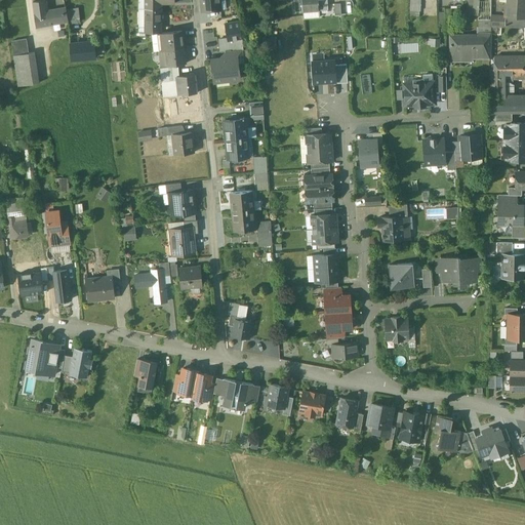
[(45,0),(33,0),(35,14),(44,12),(46,6),(45,0)]
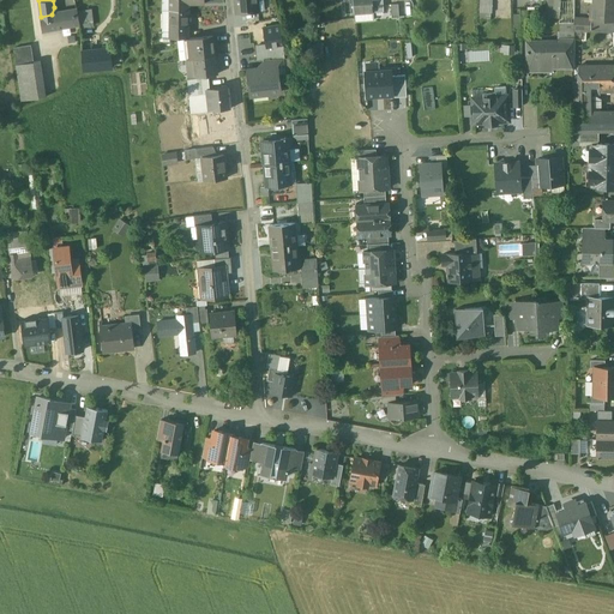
[(205,0),(170,0),(170,11),(188,12),(188,5),(205,5),(205,0)]
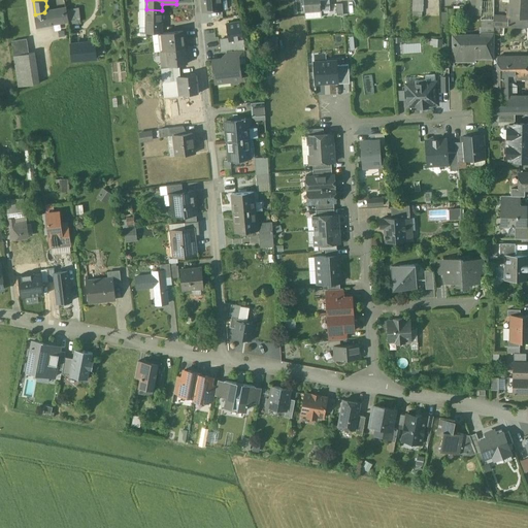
[(202,0),(203,13),(223,11),(221,0),(202,0)]
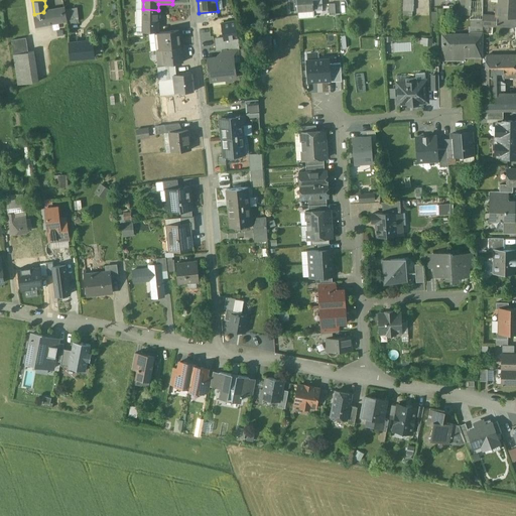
[(296,0),(297,11),(313,10),(312,0),(296,0)]
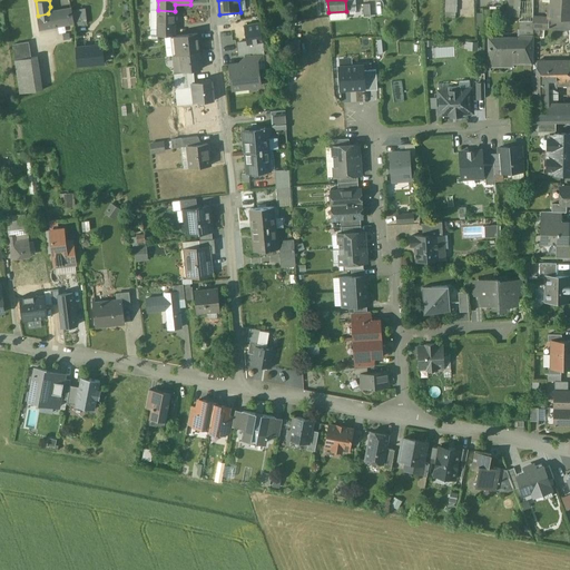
[(355,0),(345,0),(346,11),(356,11),(355,0)]
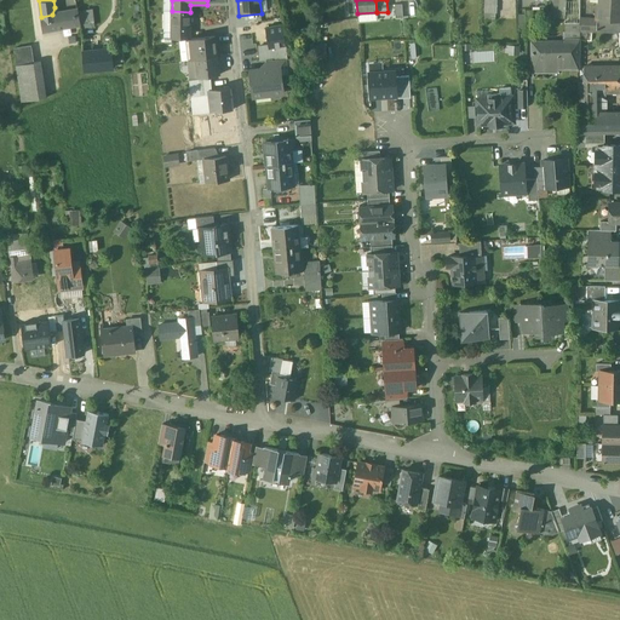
[(486,0),(486,16),(498,17),(498,0),(486,0)]
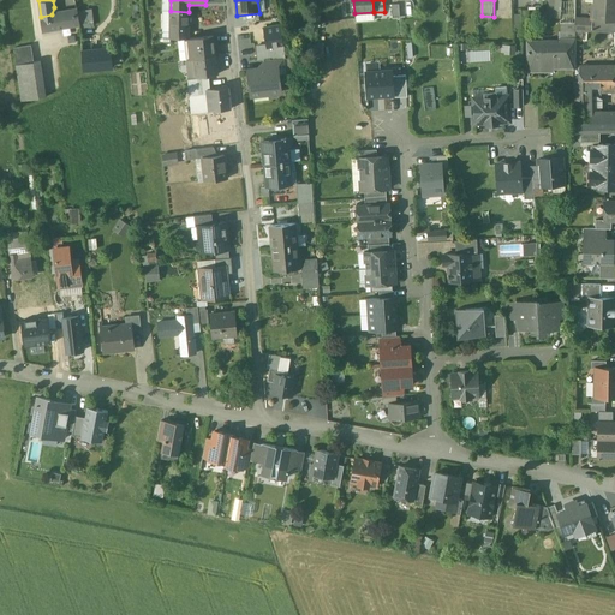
[(574,16),(574,0),(549,0),(549,16),(560,16),(574,16)]
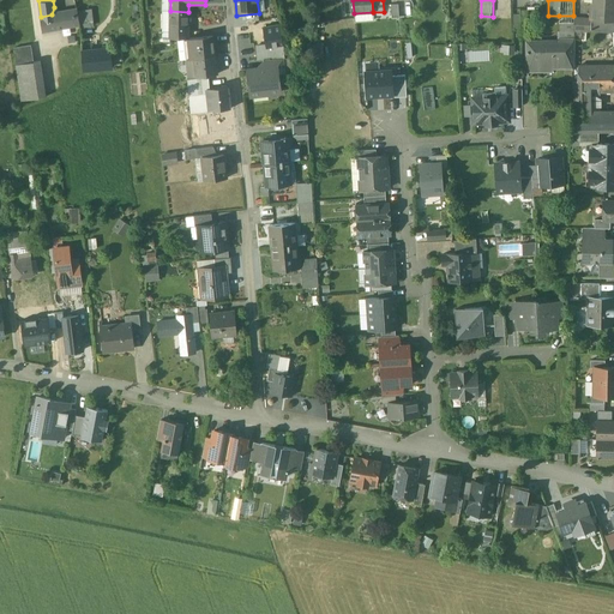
[(613,0),(596,0),(596,2),(593,2),(591,18),(613,19),(613,0)]
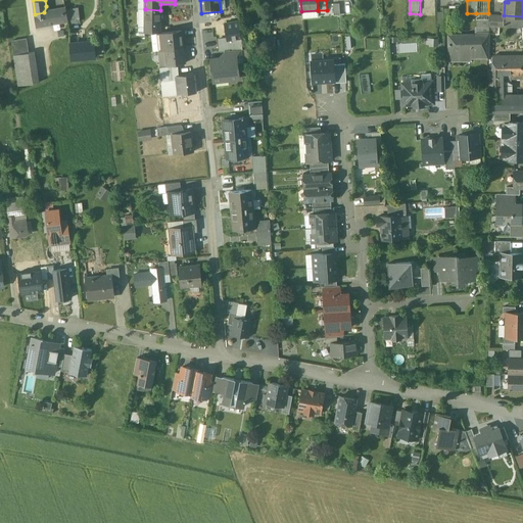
[(79,9),(72,10),(73,21),(81,21),(79,9)]
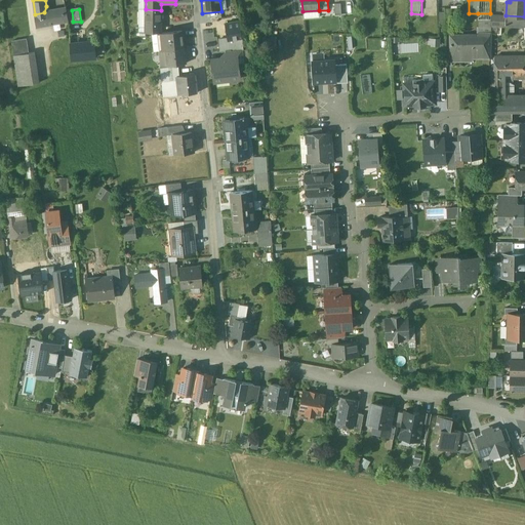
[(161,10),(146,9),(146,28),(146,33),(160,34),(161,10)]
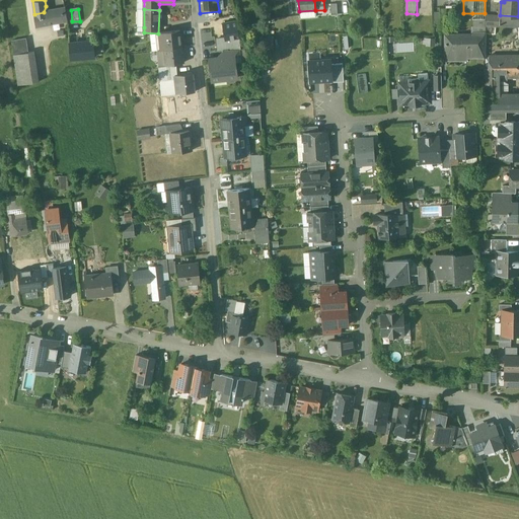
[(44,12),(34,14),(36,27),(62,21),(61,10),(44,12)]
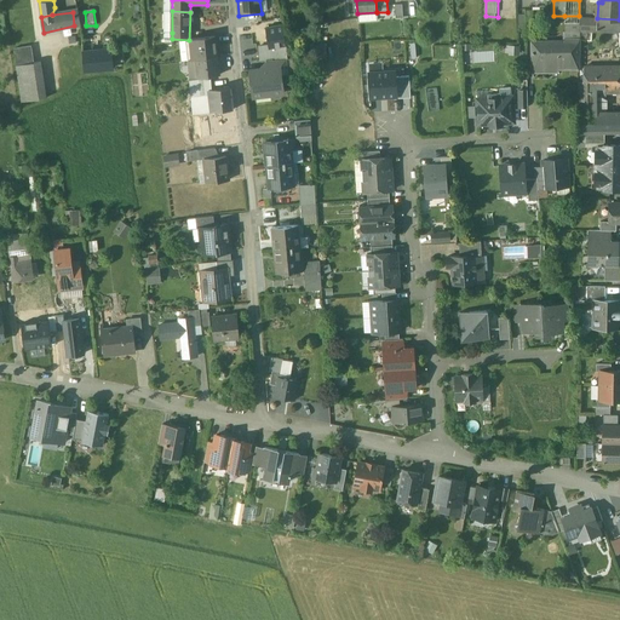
[(619,23),(619,19),(597,18),(596,30),(619,33),(619,23)]
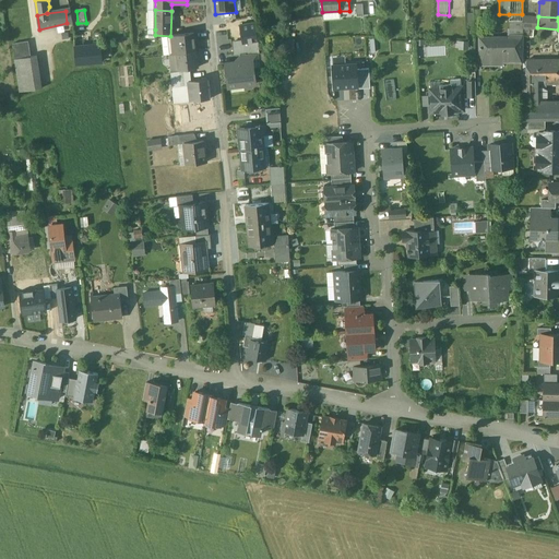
[(256,23),(240,25),(244,43),(259,40),(256,23)]
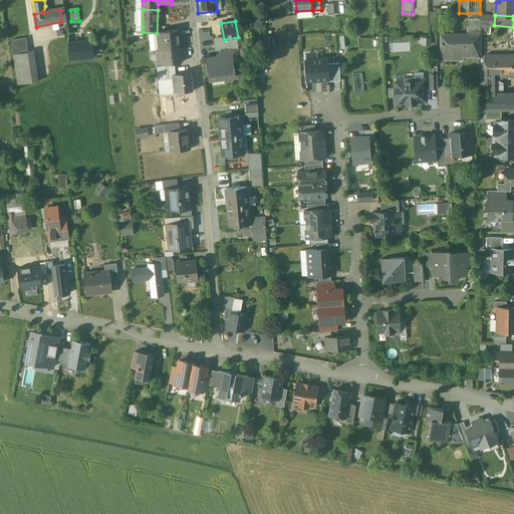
[(480,26),(468,26),(468,39),(462,39),(462,35),(441,35),(442,59),(453,59),(453,56),(480,56),(480,26)]
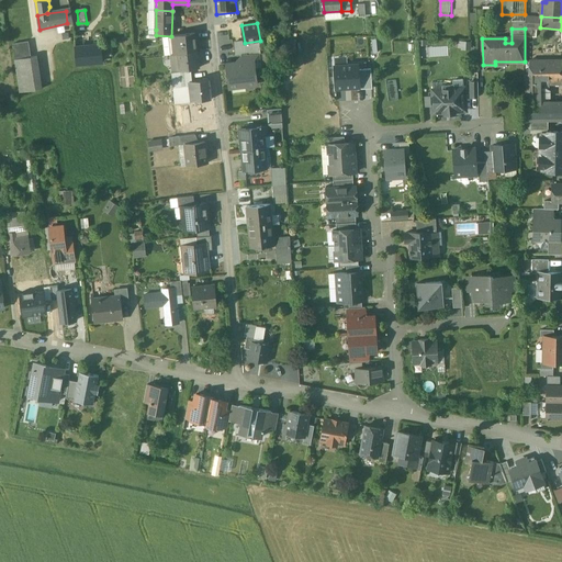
[(194,33),(171,36),(173,54),(178,54),(197,52),(194,33)]
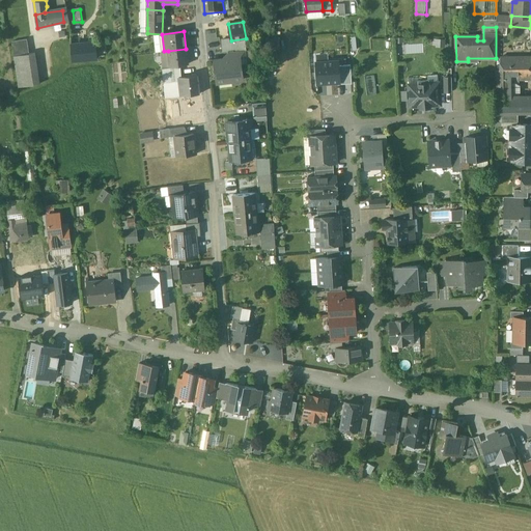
[(27,39),(12,43),(15,57),(29,54),(27,39)]
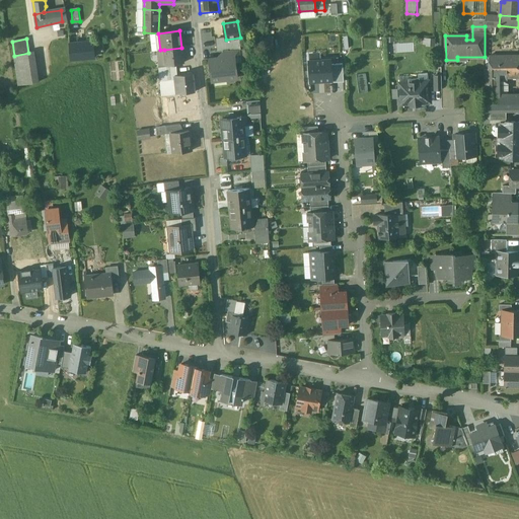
[(363,50),(375,50),(375,39),(363,39),(363,50)]
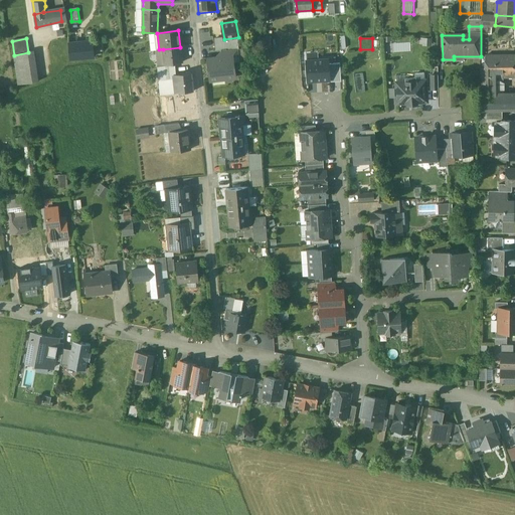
[(93,41),(68,43),(70,58),(95,56),(93,41)]
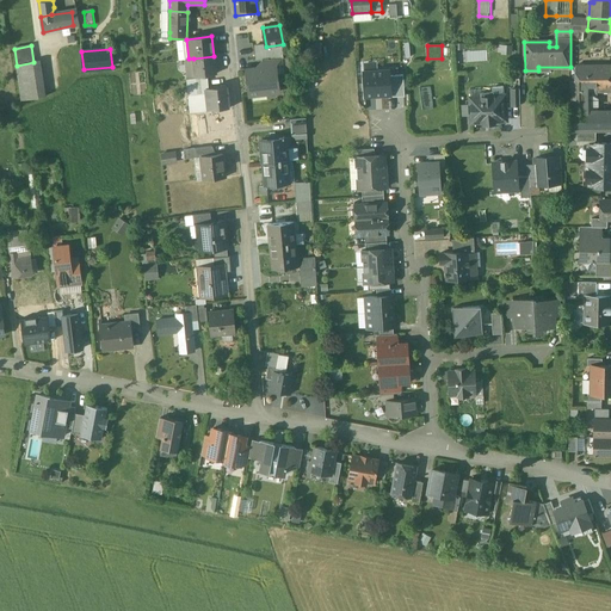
[(214,56),(193,59),(196,76),(208,75),(216,74),(214,56)]
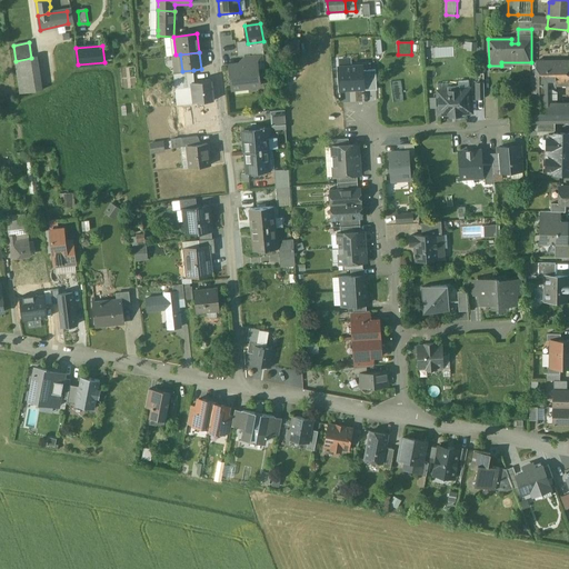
[(246,55),(245,56),(246,63),(257,61),(257,62),(263,62),(263,53),(246,55)]
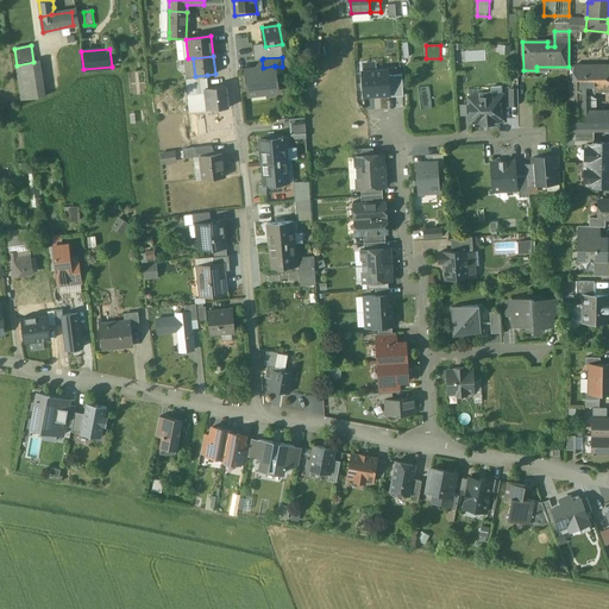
[(193,58),(188,58),(184,60),(187,77),(195,76),(193,58)]
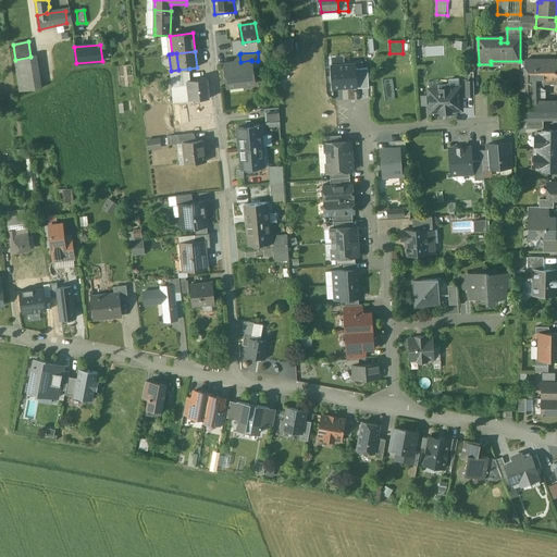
[(31,57),(15,60),(21,91),(41,88),(36,57),(31,57)]
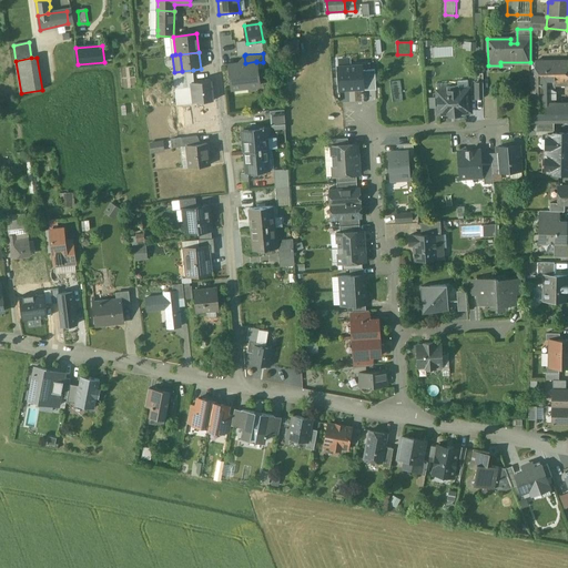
[(245,63),(229,64),(232,89),(259,85),(256,62),(256,61),(245,63)]
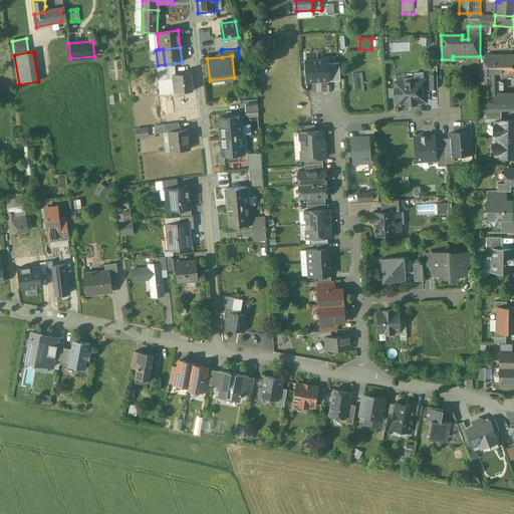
[(513,55),(484,56),(484,68),(485,73),(494,72),(513,72),(513,55)]
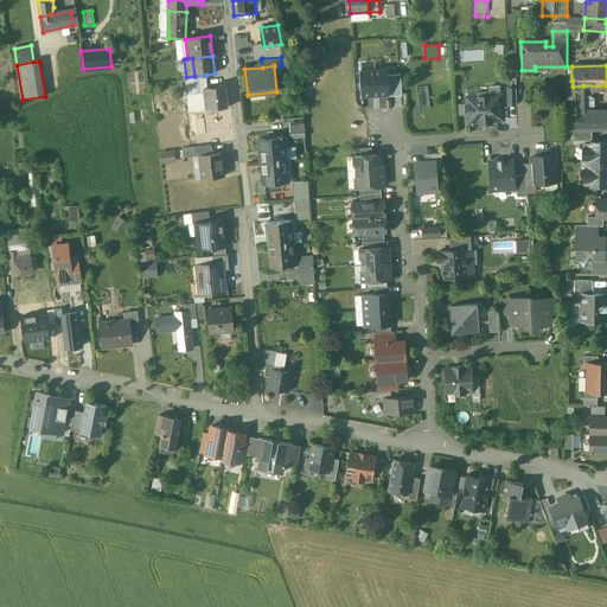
[(389,96),(387,76),(387,70),(360,72),(363,98),(389,96)]
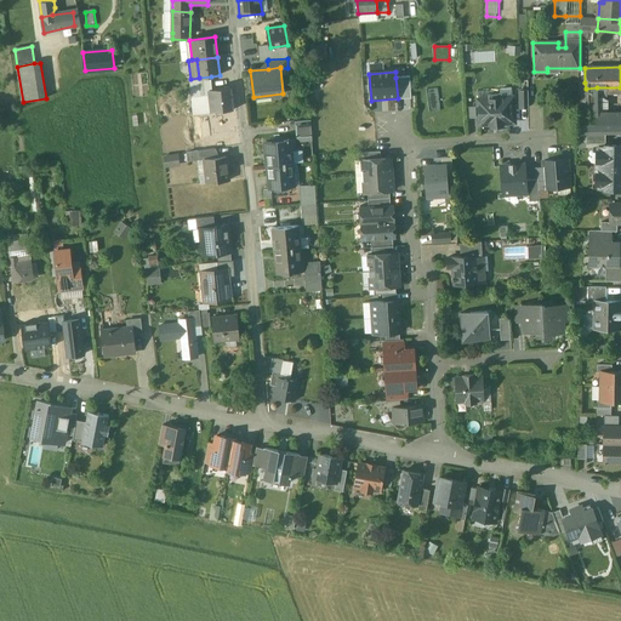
[(398,98),(411,98),(410,77),(396,78),(398,98)]
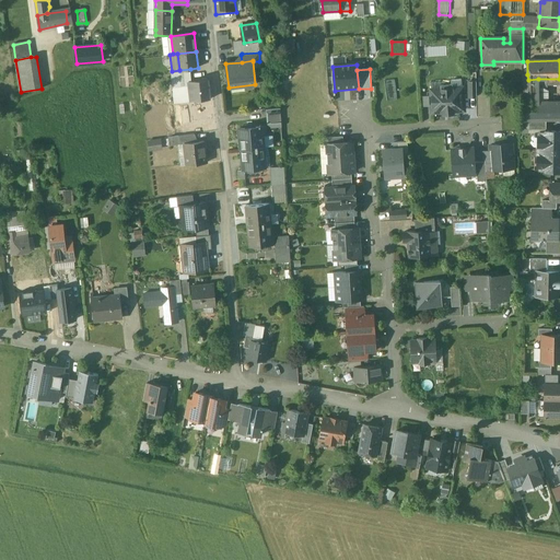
[(190,73),(172,76),(175,103),(193,101),(190,81),(191,81),(190,73)]
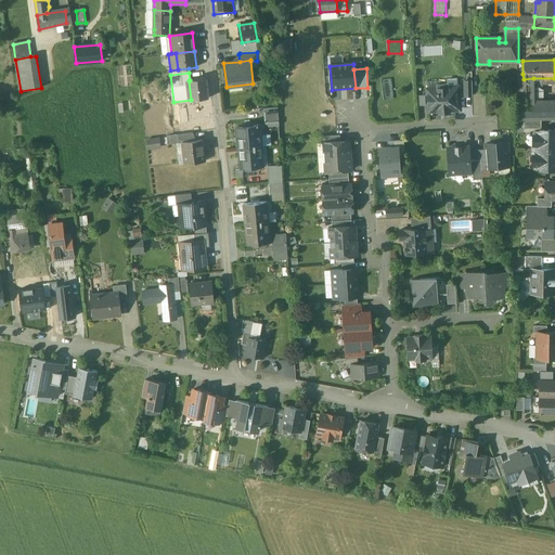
[(533,78),(524,79),(523,74),(520,74),(520,101),(533,101),(533,78)]
